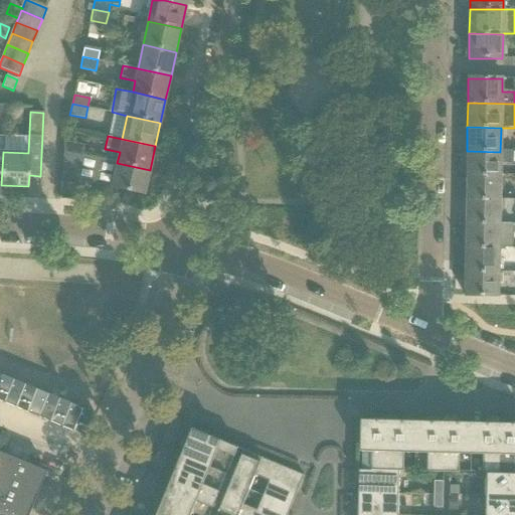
[(63,141),(63,151),(81,155),(83,145),(63,141)]
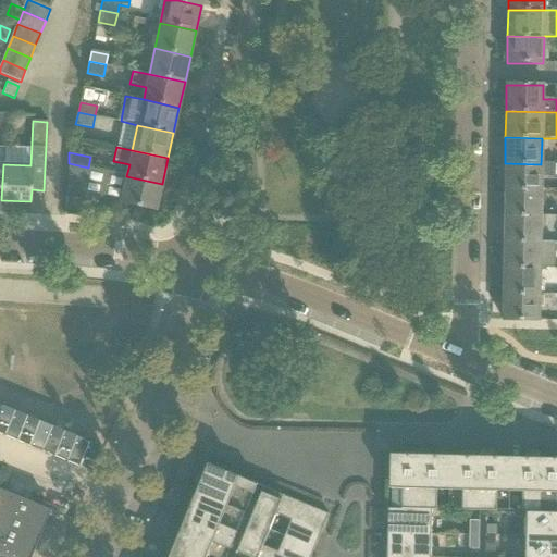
[(88,168),(69,163),(66,199),(81,199),(81,194),(121,202),(157,210),(162,184),(126,176),(88,168)]
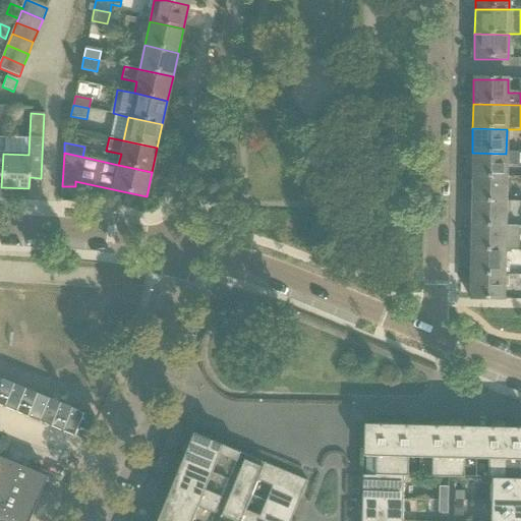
[(472,153),(472,177),(506,178),(506,166),(518,166),(519,154),(506,154),(472,153)]
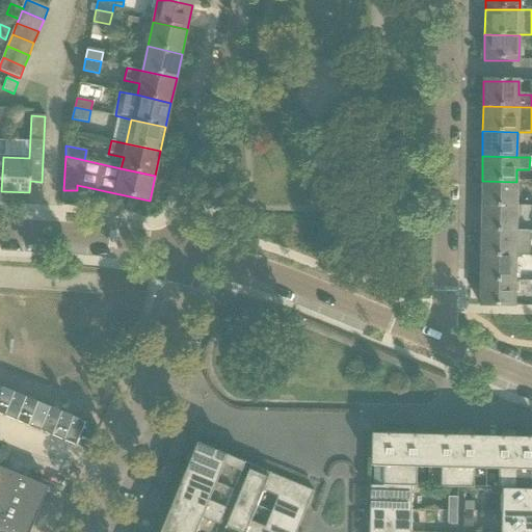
[(482,181),(481,206),(516,207),(516,182),(482,181)]
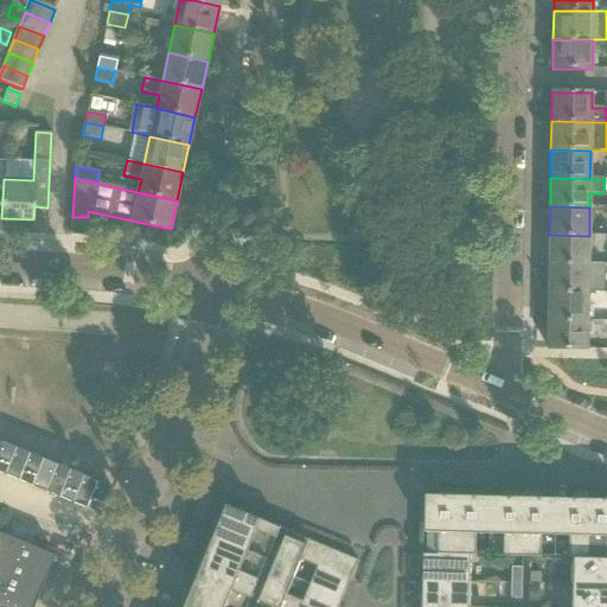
[(549,235),(549,263),(588,264),(589,236),(549,235)]
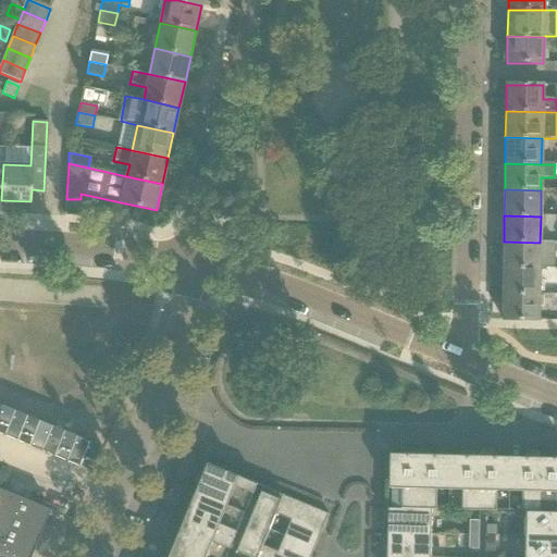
[(504,242),(503,268),(540,269),(554,269),(554,243),(540,243),(504,242)]
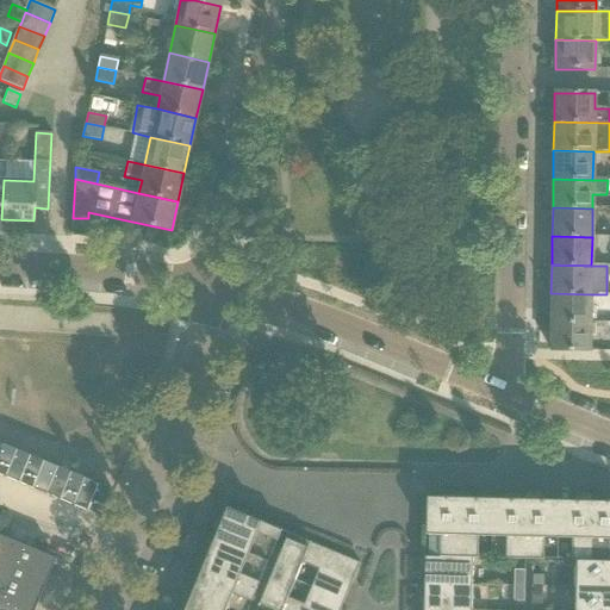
[(551,293),(551,322),(590,323),(591,294),(551,293)]
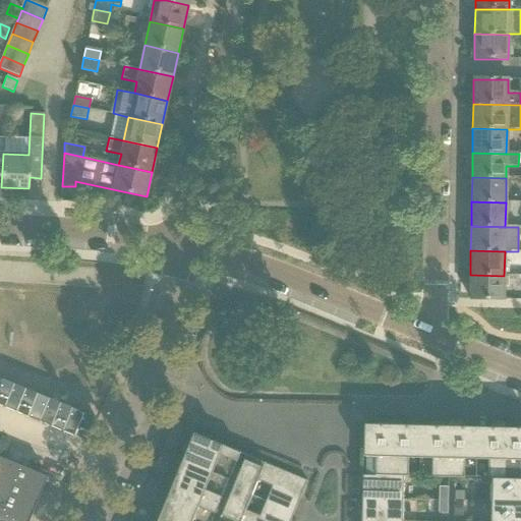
[(470,275),(469,299),(504,300),(504,276),(470,275)]
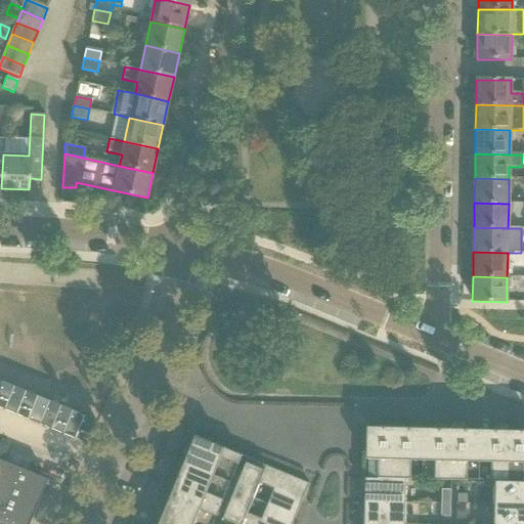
[(2,386),(0,391),(0,411),(86,445),(94,422),(2,386)]
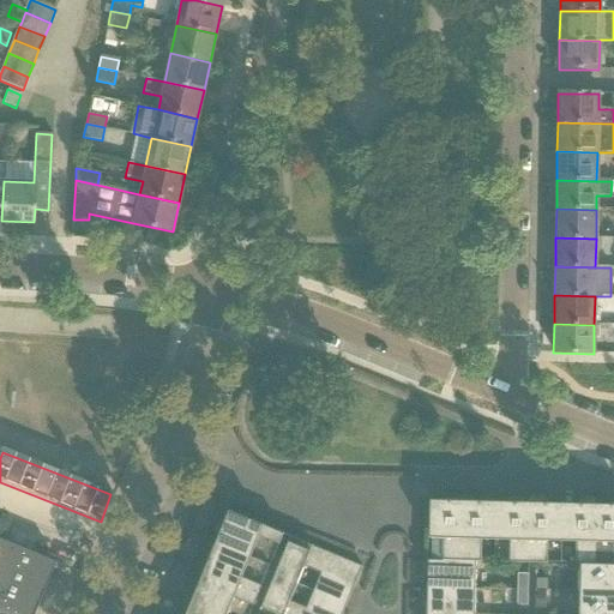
[(428,500),(427,531),(443,531),(441,555),(441,560),(461,561),(461,555),(461,553),(462,501),(445,500),(443,500),(428,500)]
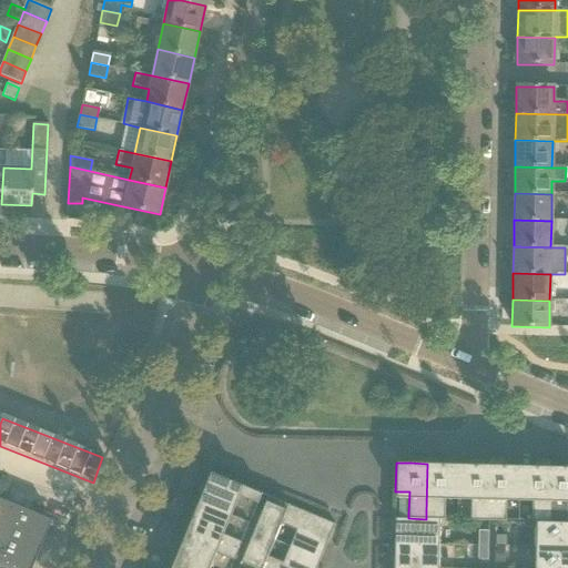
[(426,514),(426,519),(438,519),(444,519),(444,514),(444,511),(445,493),(457,493),(458,464),(445,464),(444,464),(427,464),(426,511),(426,514)]
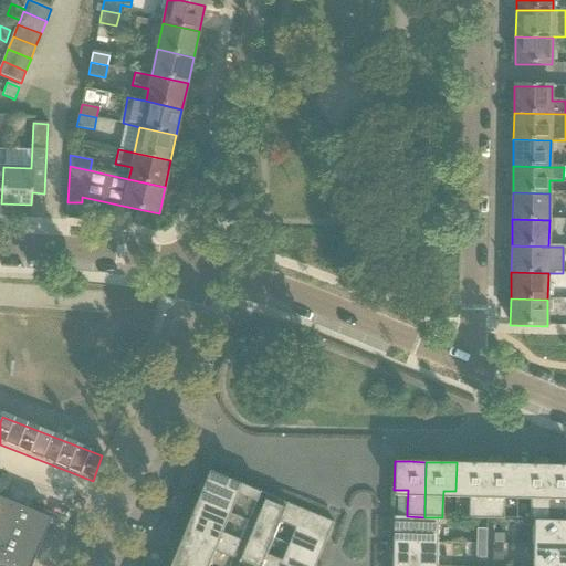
[(457,462),(456,491),(469,492),(468,513),(468,519),(485,519),(485,514),(485,509),(486,463),(471,463),(470,463),(457,462)]
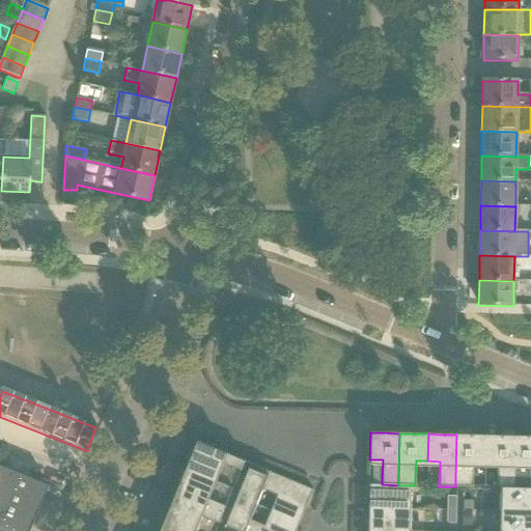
[(455,482),(455,486),(472,487),(472,482),(473,476),(473,462),(484,463),(485,436),(474,435),(472,435),(456,435),(455,477),(455,482)]
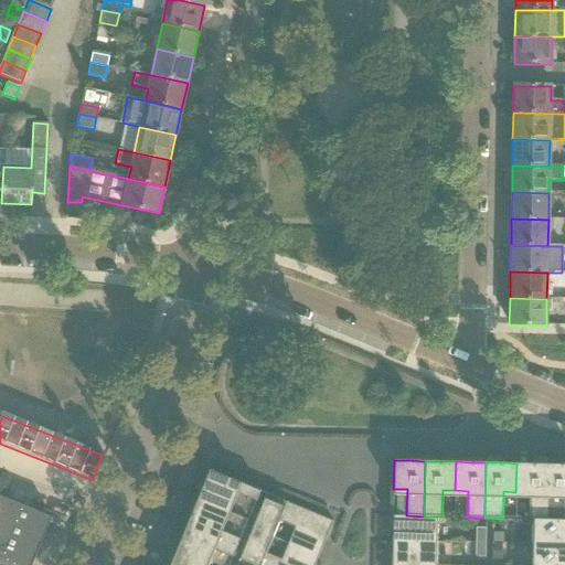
[(516,464),(515,492),(529,492),(529,514),(528,519),(533,519),(545,520),(545,514),(546,464),(531,464),(530,464),(516,464)]
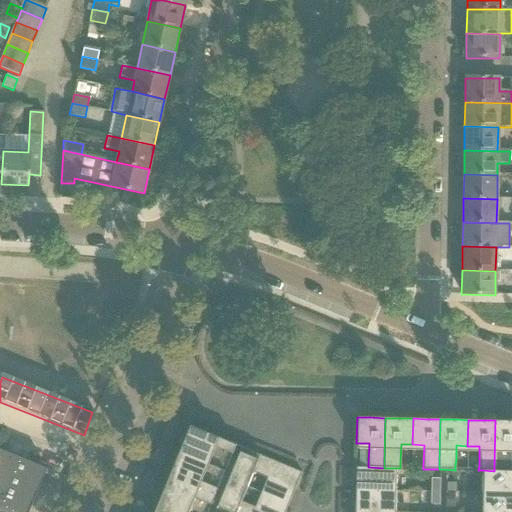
[(494,466),(494,471),(510,471),(510,466),(511,453),(511,447),(511,446),(511,420),(511,421),(506,421),(495,420),(494,466)]
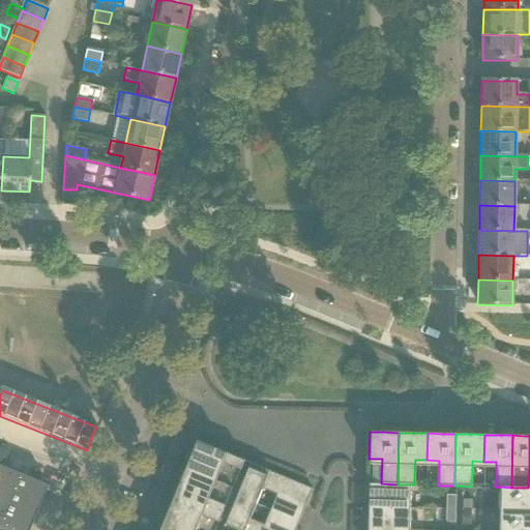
[(196,441),(174,494),(183,498),(228,517),(236,497),(249,463),(196,441)]
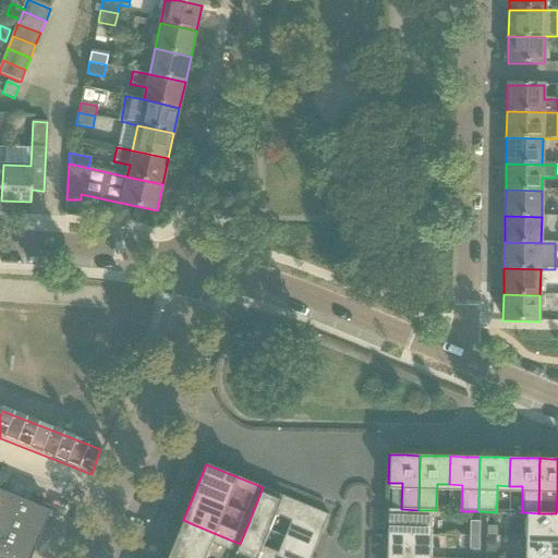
[(263,487),(249,523),(253,525),(253,524),(265,529),(267,530),(268,531),(275,516),(291,521),(284,537),(298,543),(304,526),(320,534),(325,524),(329,514),(263,487)]
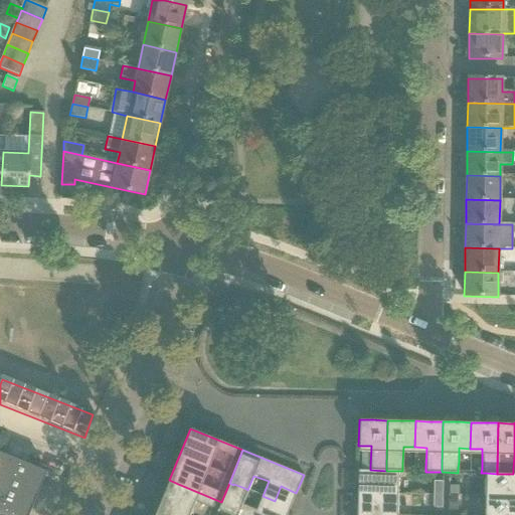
[(0,514),(27,514),(45,472),(0,453),(0,514)]
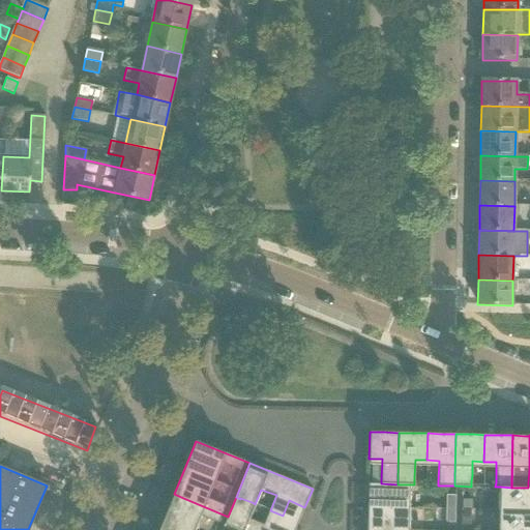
[(366,506),(408,507),(409,484),(398,484),(381,483),(367,483),(366,506)]
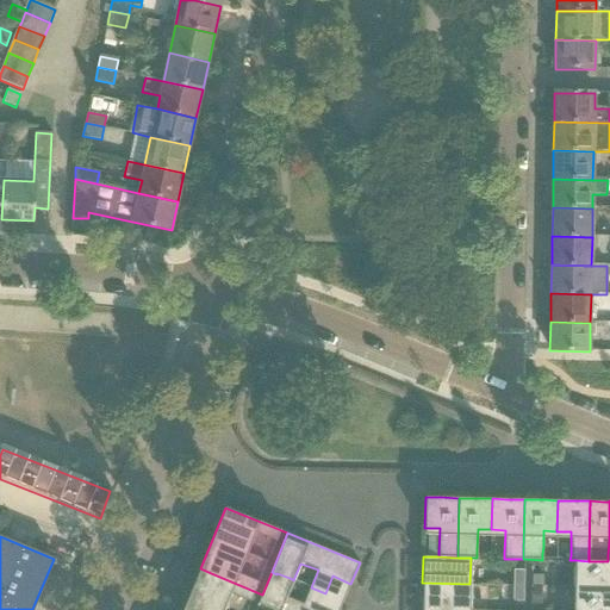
[(576,560),(574,586),(609,587),(609,560),(608,561),(589,561),(576,560)]
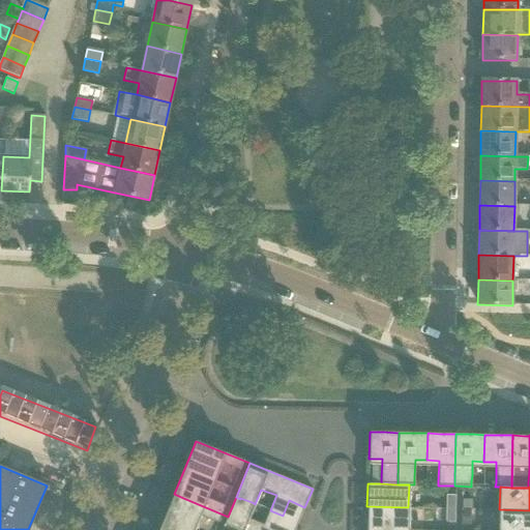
[(172,498),(163,521),(185,529),(222,529),(223,528),(228,517),(183,498),(174,494),(172,498)]
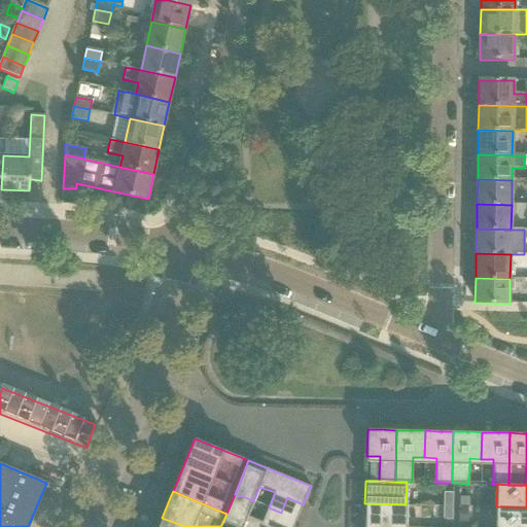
[(444,493),(443,504),(446,504),(450,505),(452,505),(453,493),(444,492),(444,493)]
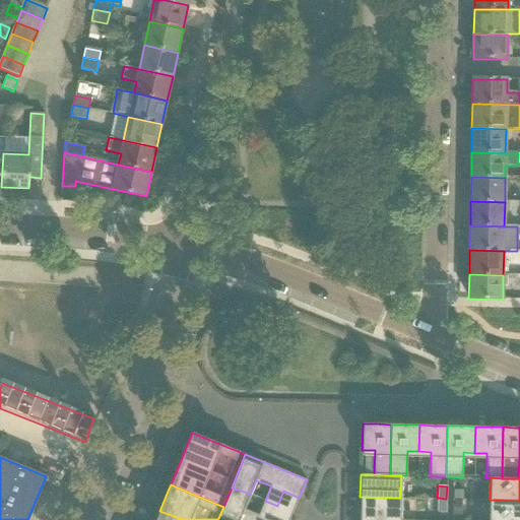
[(223,507),(218,518),(222,519),(270,519),(277,506),(265,501),(259,515),(244,510),(250,495),(249,494),(247,493),(236,489),(236,490),(232,488),(223,507)]
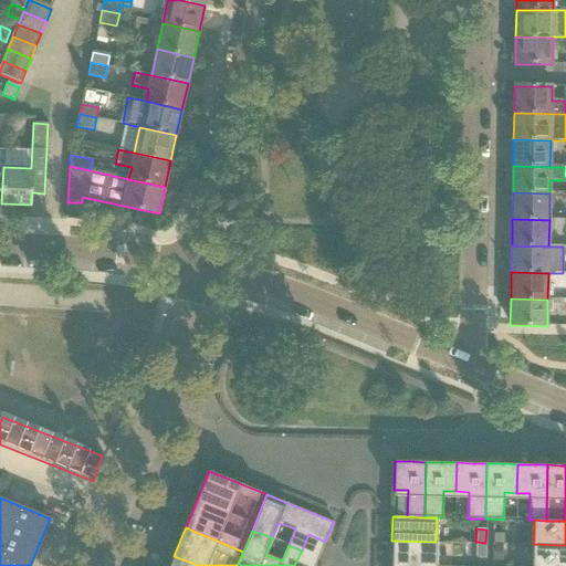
[(493,543),(502,544),(502,534),(493,534),(493,543)]
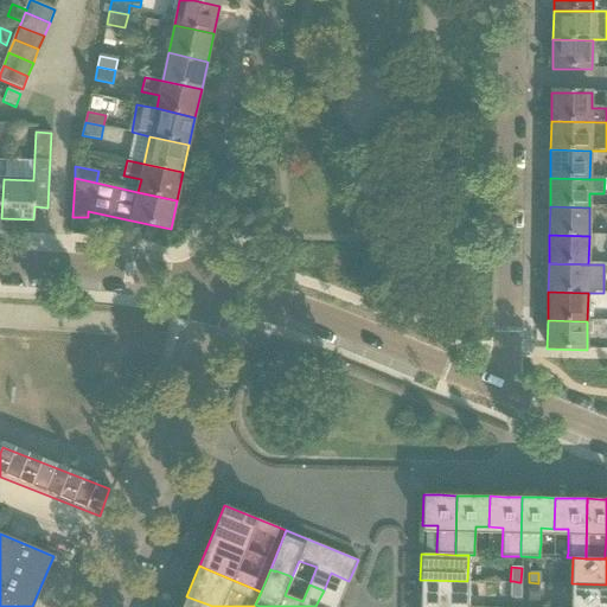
[(420,605),(467,606),(467,581),(420,580),(420,605)]
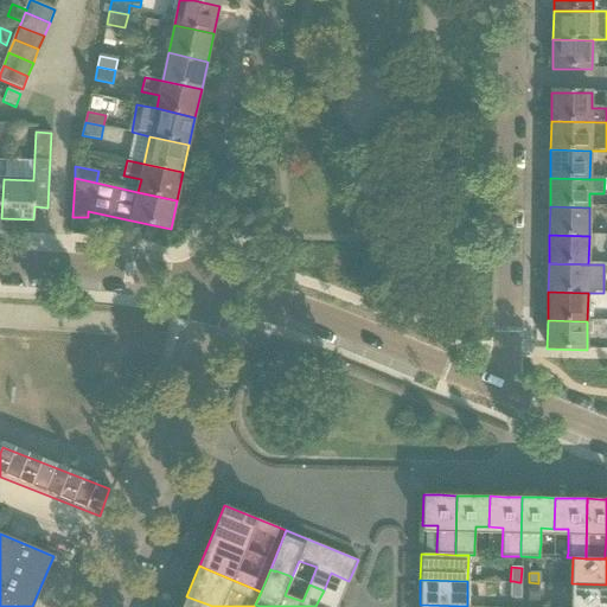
[(510,581),(510,599),(521,599),(521,582),(518,582),(513,581),(510,581)]
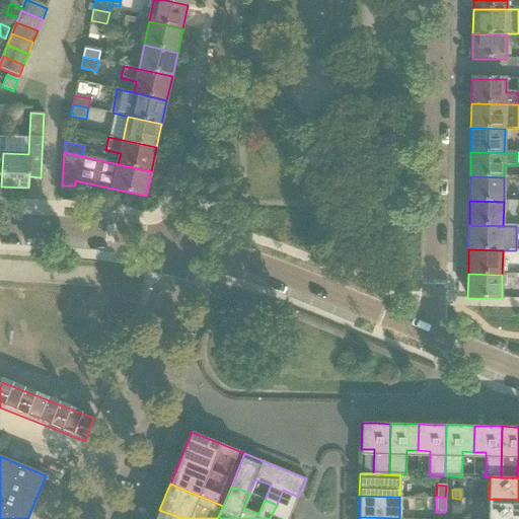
[(518,518),(518,500),(489,499),(488,518),(518,518)]
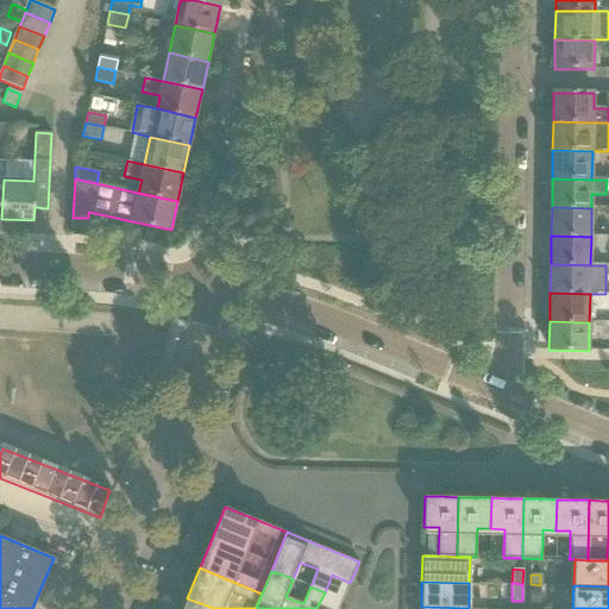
[(531,586),(529,604),(540,604),(540,586),(531,586)]
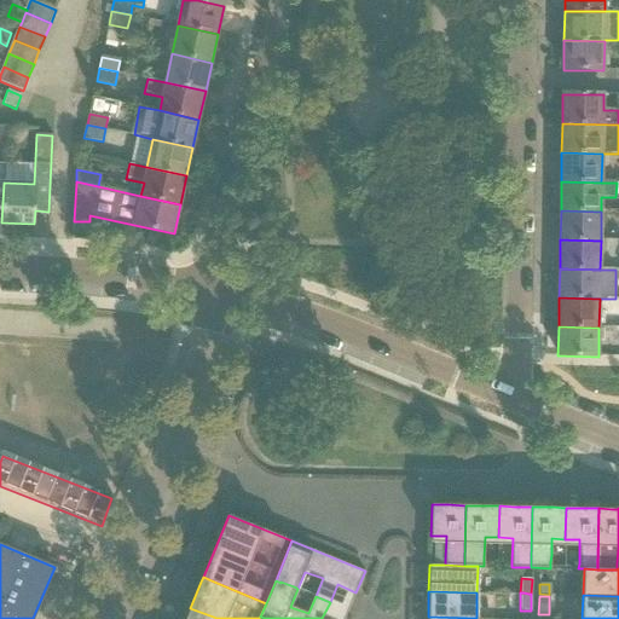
[(217,618),(190,608),(185,618),(217,618)]
